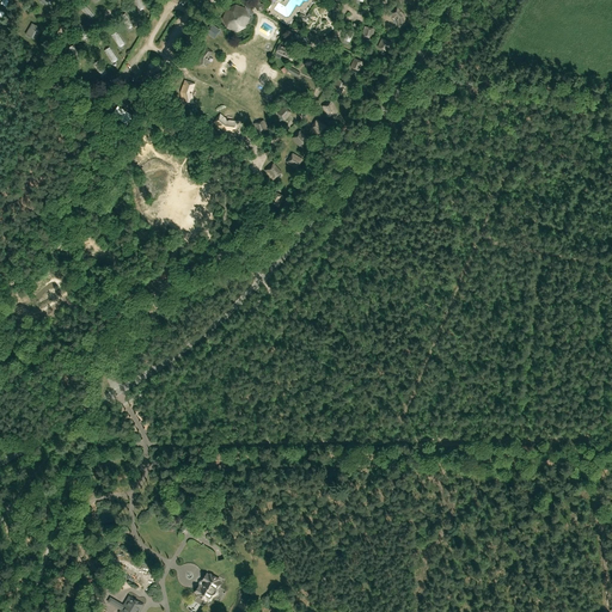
[(254,0),(256,1),(257,1),(258,4),(257,5),(256,7),(258,11),(261,12),(263,11),(264,7),(263,5),(261,4),(259,0),(258,0),(254,0)]
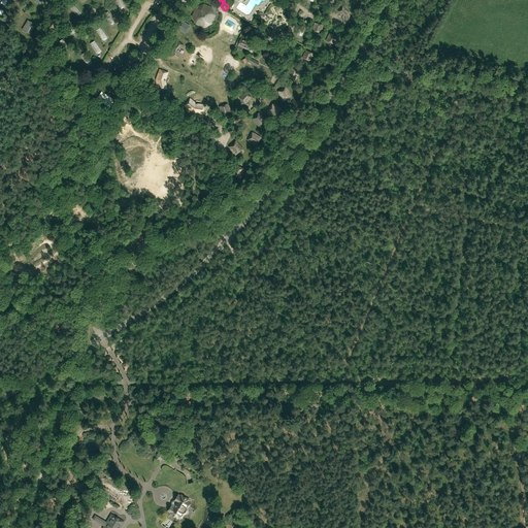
[(73,3),(69,7),(76,15),(80,12),(73,3)]
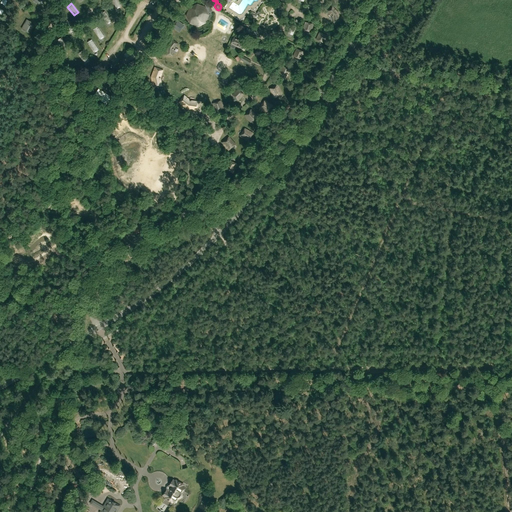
[(197,4),(189,7),(186,15),(188,20),(190,24),(198,27),(206,23),(207,19),(209,20),(210,19),(212,14),(211,14),(212,12),(212,10),(211,7),(210,7),(205,5),(205,7),(197,4)]
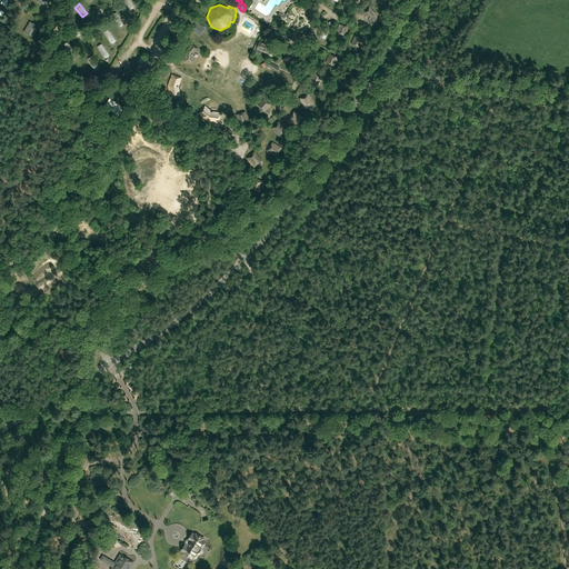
[(376,15),(369,8),(365,12),(369,18),(369,19),(371,26),(378,23),(376,15)]
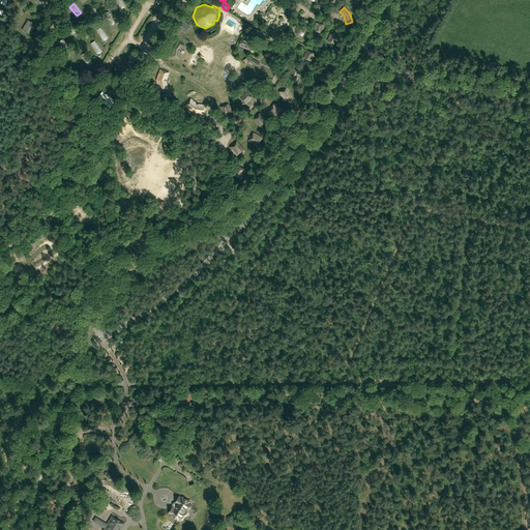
[(109,11),(105,15),(111,25),(116,22),(109,11)]
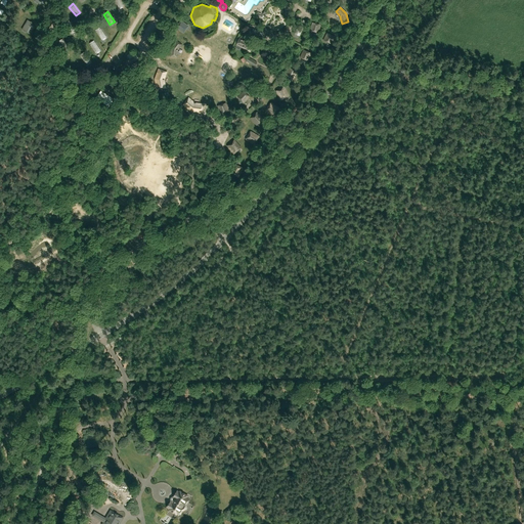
[(226,19),(225,23),(234,28),(235,25),(226,19)]
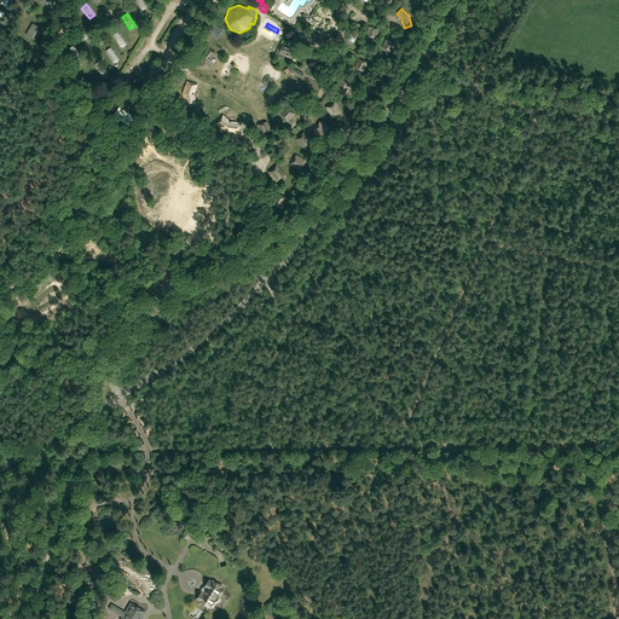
[(39,27),(33,24),(27,35),(36,41),(41,32),(38,29),(39,27)]
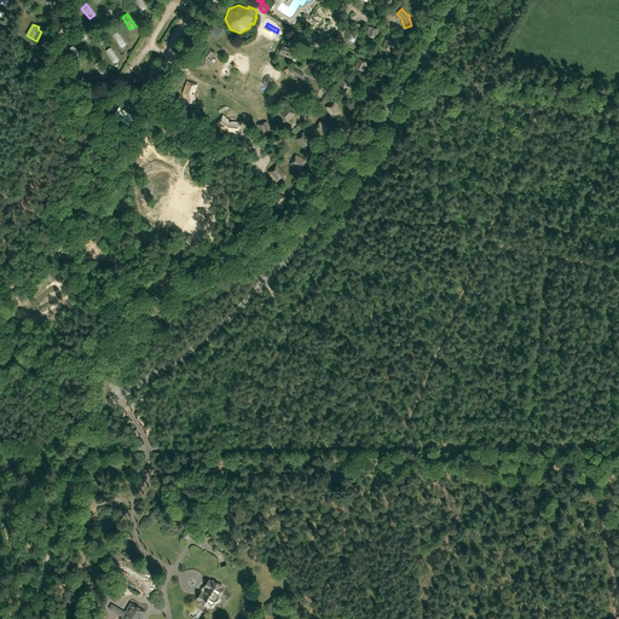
[(80,25),(75,29),(84,40),(88,35),(80,25)]
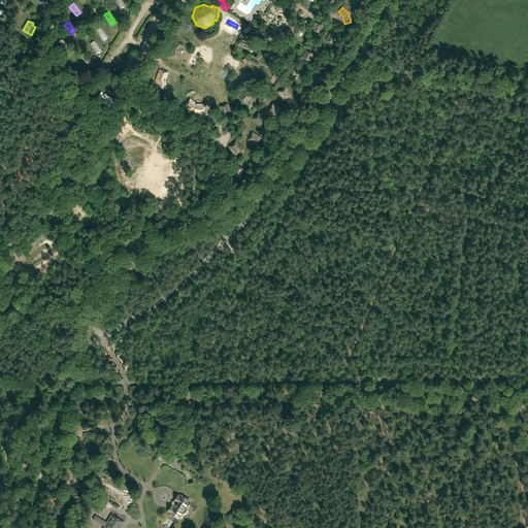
[(183,22),(177,28),(185,33),(190,27),(183,22)]
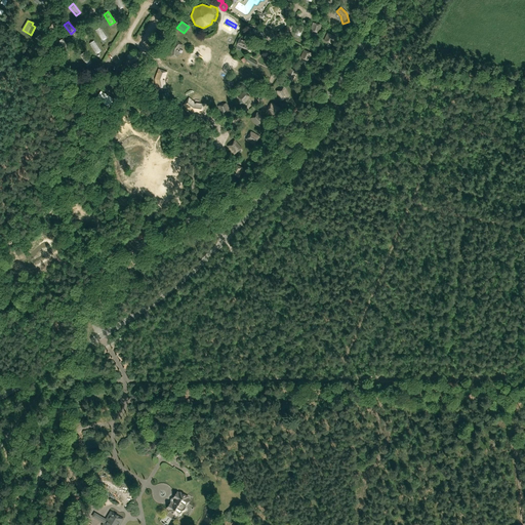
[(311,31),(319,33),(321,25),(313,23),(311,31)]
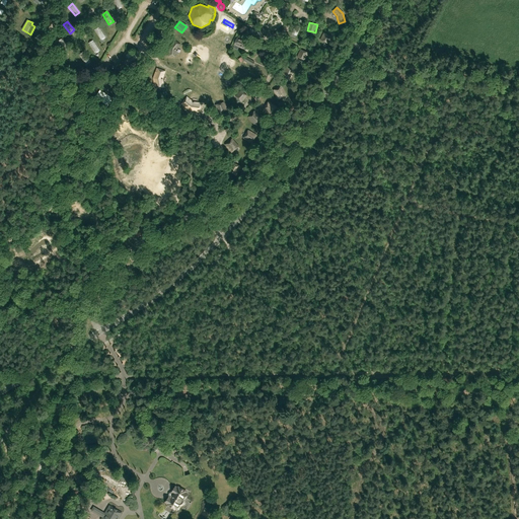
[(99,26),(94,29),(100,39),(105,36),(99,26)]
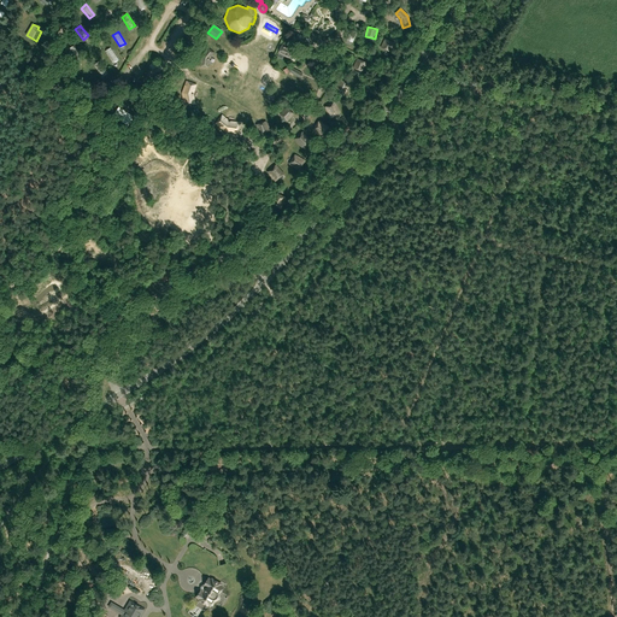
[(359,34),(352,31),(348,39),(356,42),(359,34)]
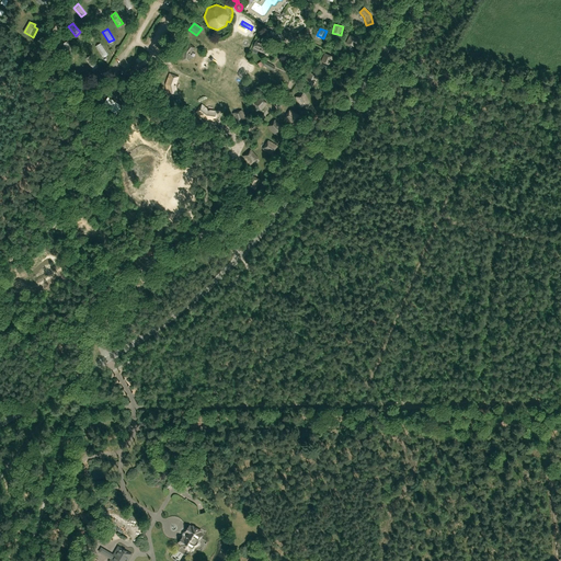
[(355,47),(358,39),(350,35),(346,43),(355,47)]
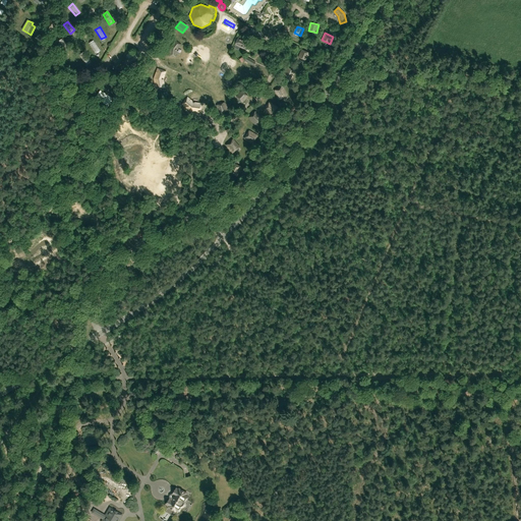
[(234,45),(246,50),(249,42),(238,37),(234,45)]
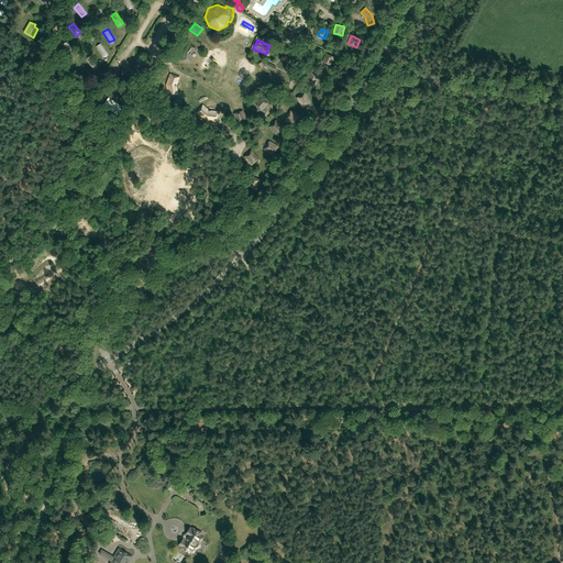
[(67,42),(63,44),(68,55),(74,52),(67,42)]
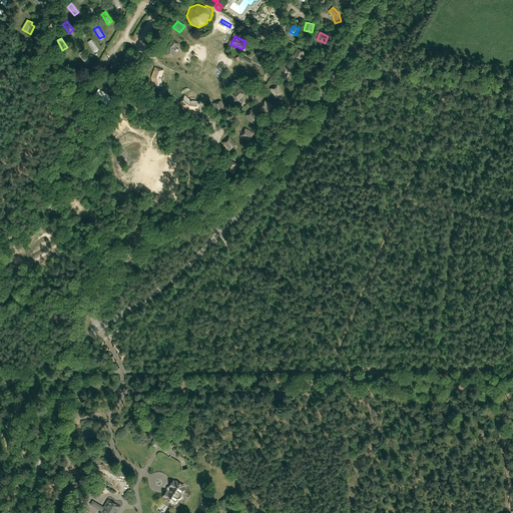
[(92,40),(87,43),(94,52),(98,48),(92,40)]
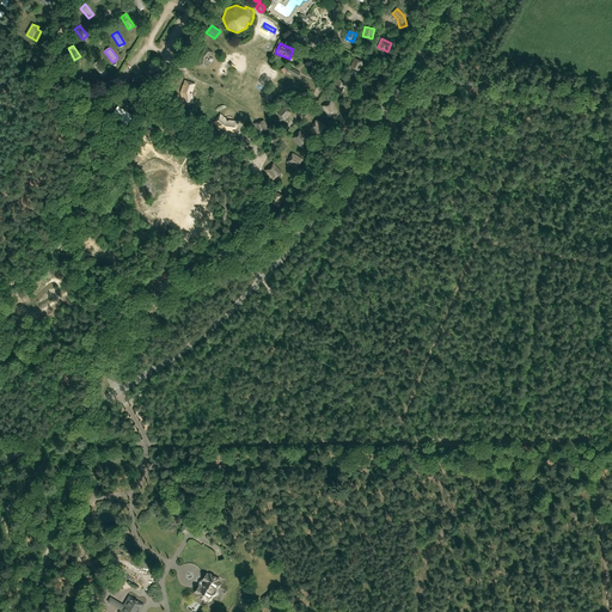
[(200,56),(199,66),(206,67),(207,60),(208,59),(212,53),(206,48),(200,56)]
